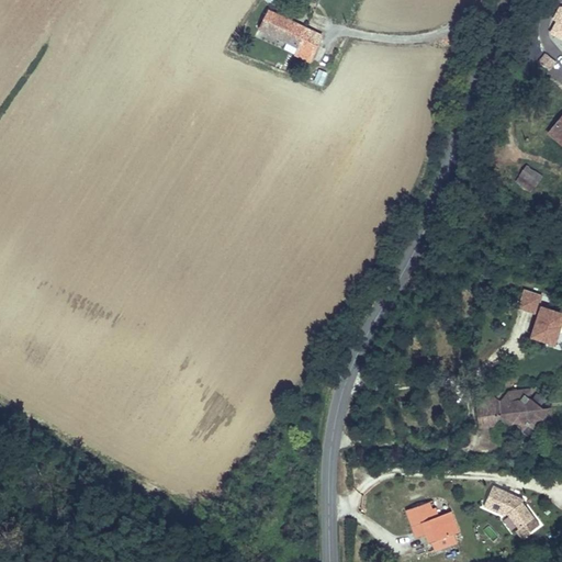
[(279,14),(269,10),(260,29),(270,33),(279,14)]
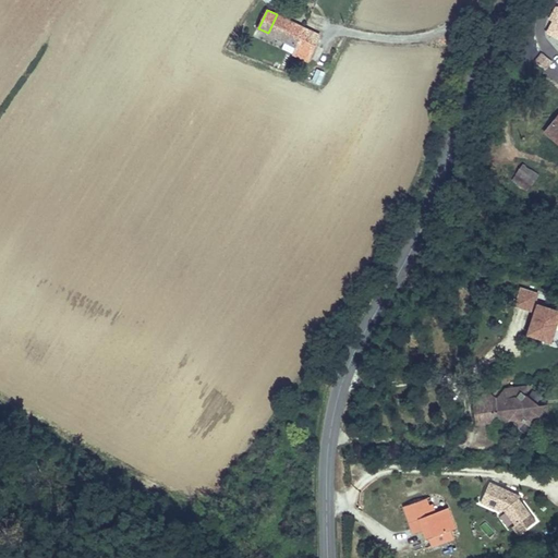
[(322,35),(277,14),(268,33),(295,46),(293,52),(310,60),(322,35)]
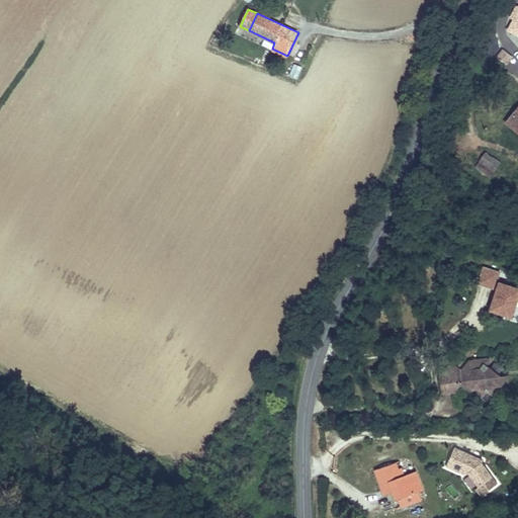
[(503,46),(495,54),(504,64),(512,56),(503,46)]
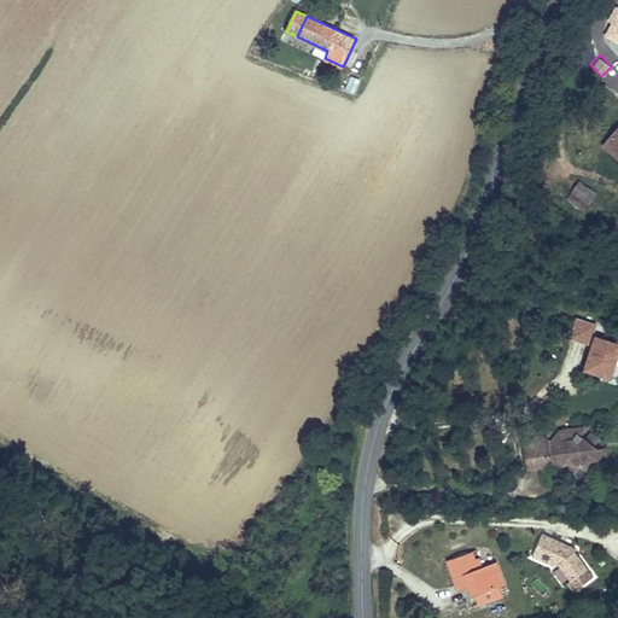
[(353,93),(359,79),(349,75),(344,89),(353,93)]
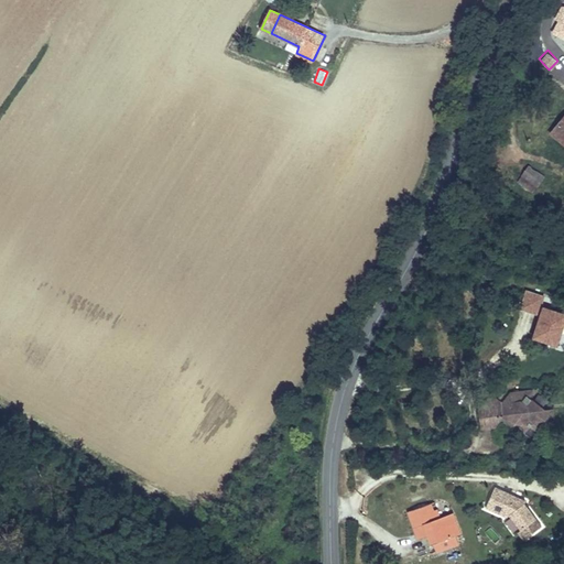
[(563,118),(554,130),(563,138),(563,118)]
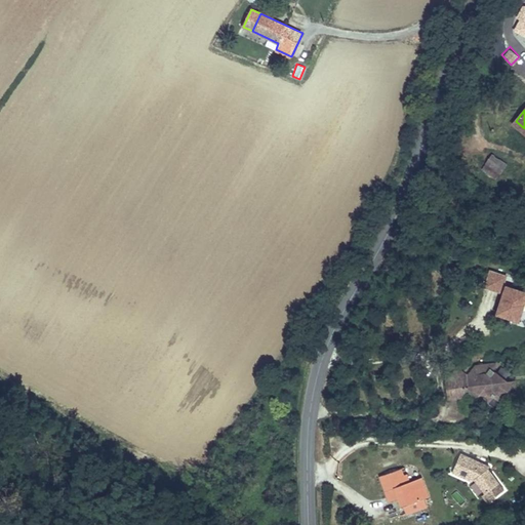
[(463,152),(455,162),(462,167),(470,157),(463,152)]
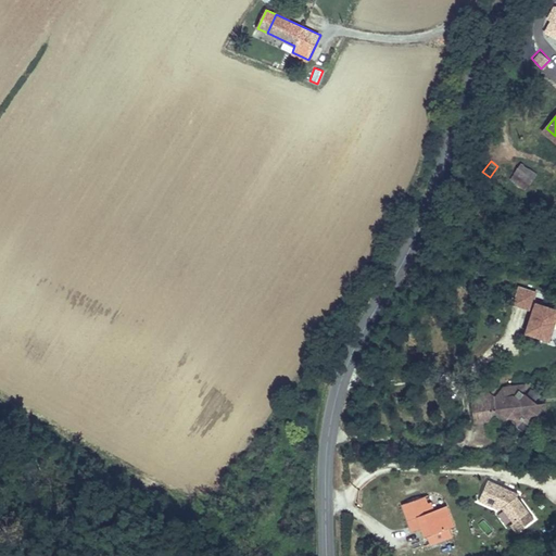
[(521,163),(513,172),(530,186),(538,176),(521,163)]
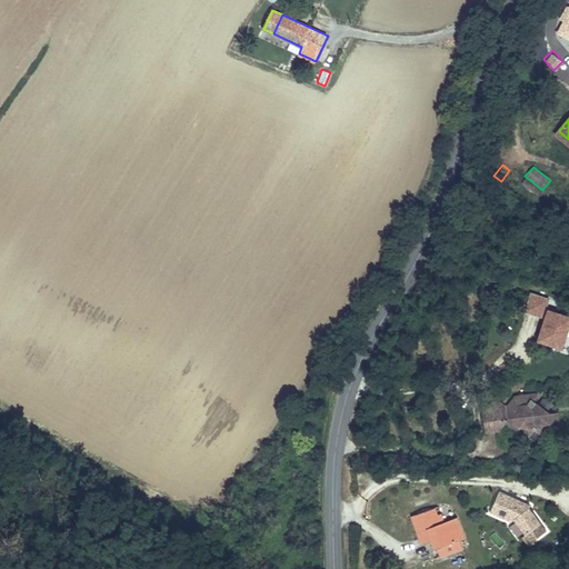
[(501,181),(493,176),(486,188),(492,195),(501,181)]
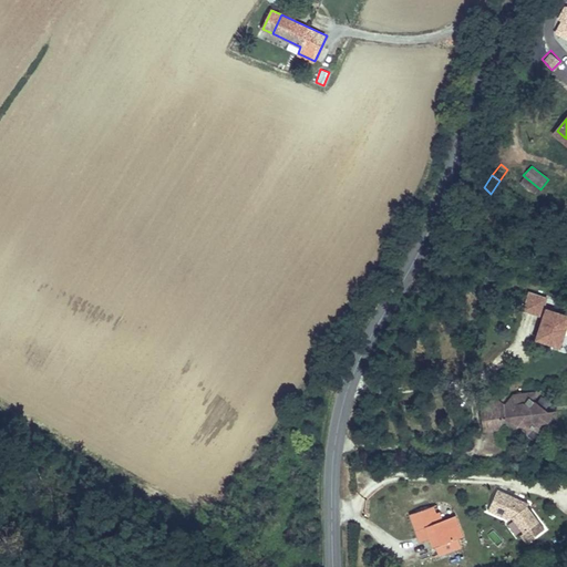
[(566,321),(566,312),(545,307),(547,298),(527,292),(523,312),(539,317),(533,339),(560,347),(566,321)]
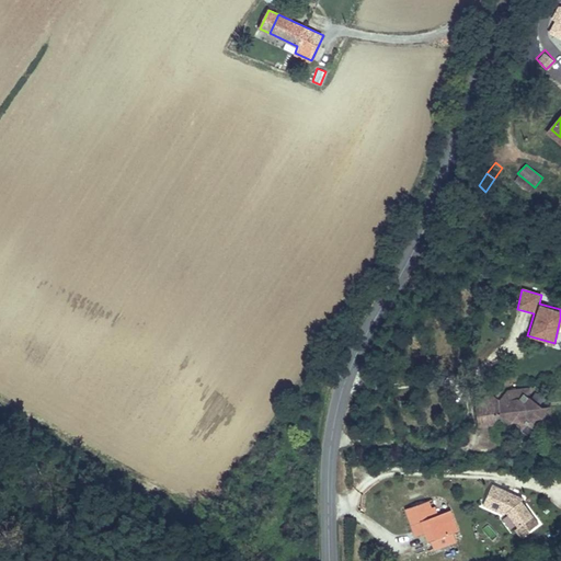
[(484,398),(474,411),(476,427),(487,427),(497,413),(507,413),(507,421),(512,421),(519,426),(521,433),(527,438),(533,432),(531,426),(537,420),(542,419),(549,410),(539,411),(527,402),(527,399),(522,400),(522,392),(506,393),(500,402),(494,404),(484,398)]
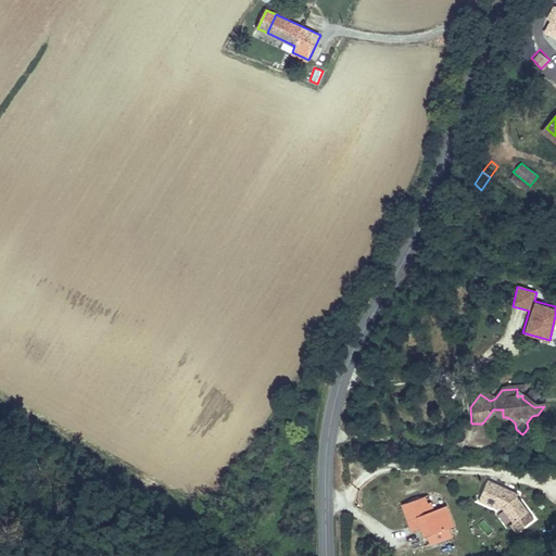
[(535,505),(484,481),(474,505),(525,529),(535,505)]
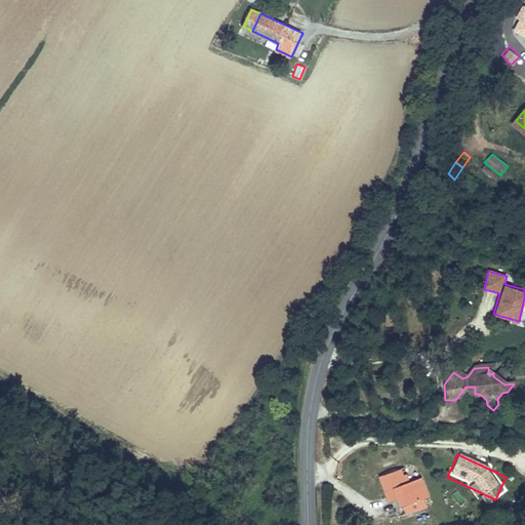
[(427,485),(416,463),(407,469),(401,456),(380,465),(390,485),(400,480),(407,494),(419,488),(427,485)]
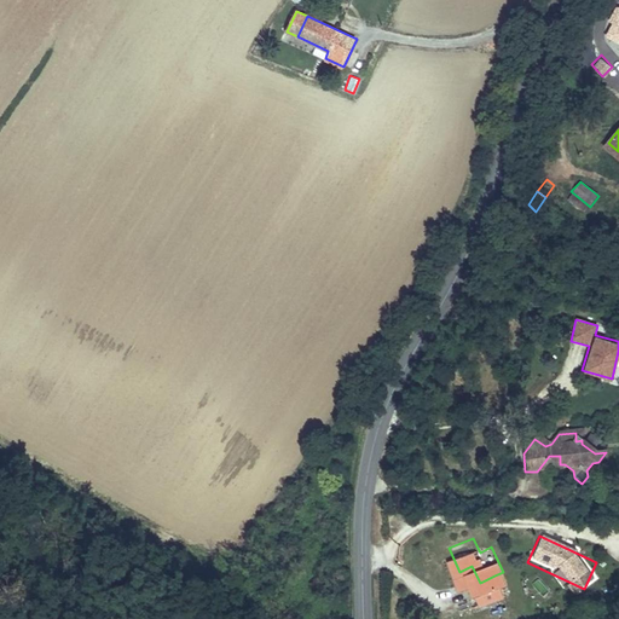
[(499,544),(491,547),(503,572),(510,568),(499,544)]
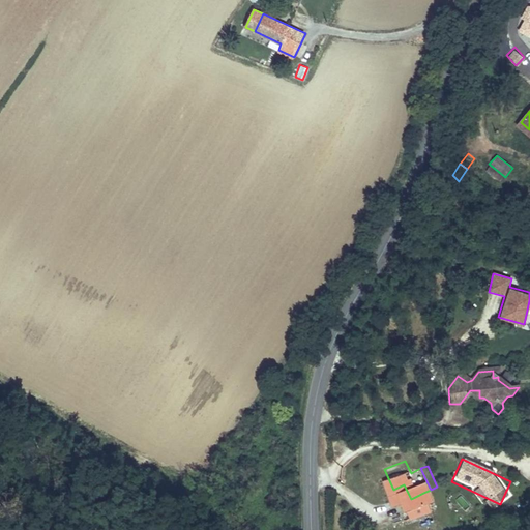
[(423,493),(411,499),(415,508),(428,502),(423,493)]
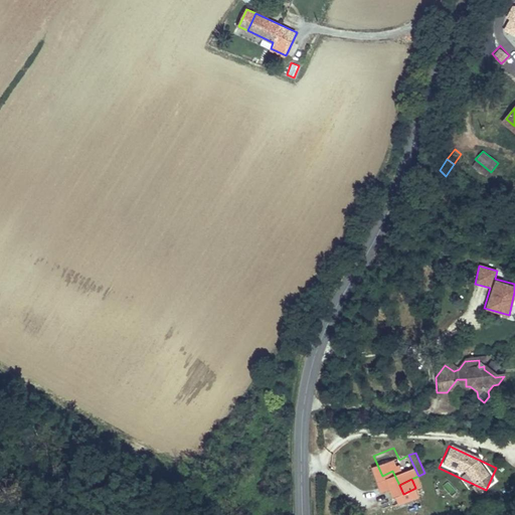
[(451,496),(457,491),(448,480),(442,485),(451,496)]
